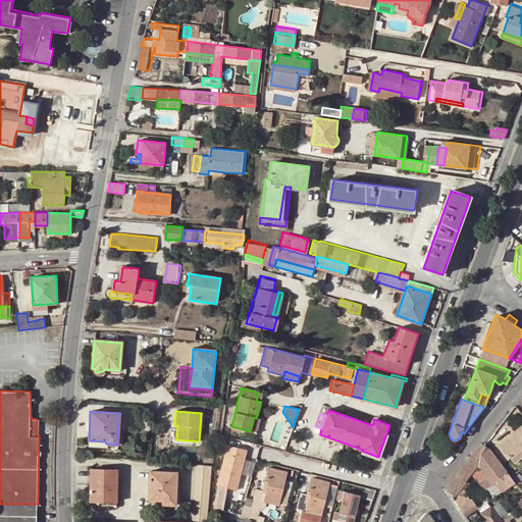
[(254,417),(250,431),(257,433),(260,419),(256,418),(254,417)]
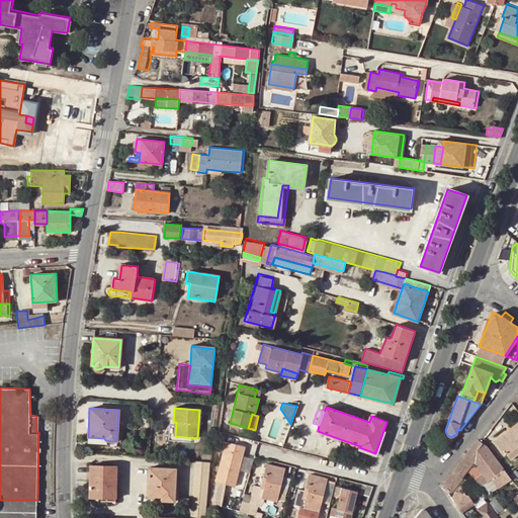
[(517,429),(517,423),(508,431),(511,435),(517,429)]
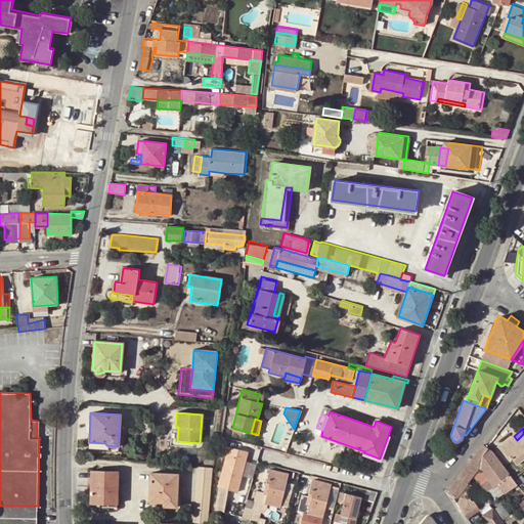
[(523,434),(517,440),(514,436),(503,445),(514,461),(523,452),(523,434)]
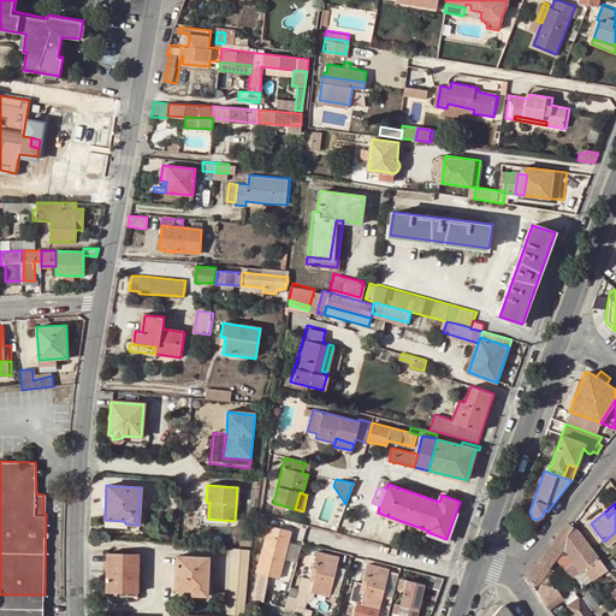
[(579,531),(568,522),(555,540),(564,549),(566,548),(570,540),(579,531)]
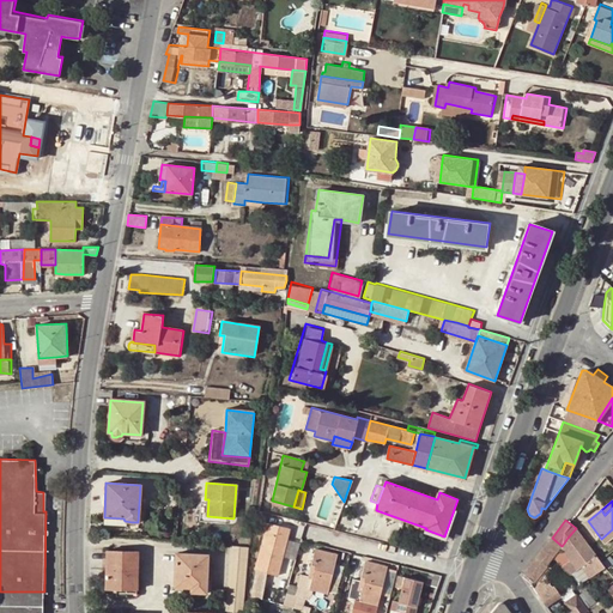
[(258,569),(273,572),(278,575),(289,536),(281,534),(284,526),(268,522),(255,568),(258,569)]
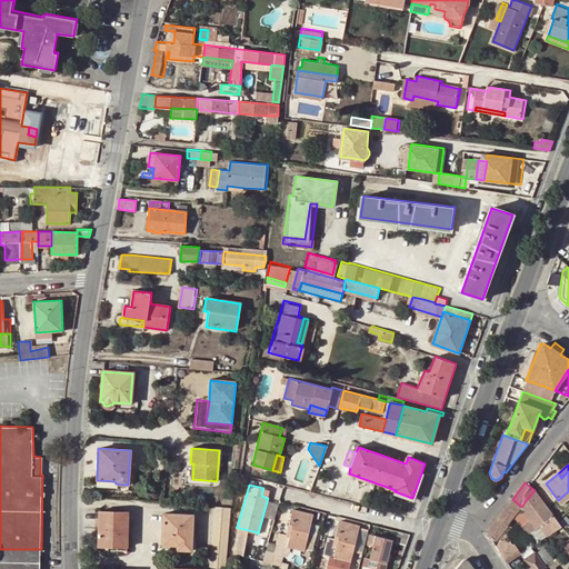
[(540,497),(535,490),(527,499),(522,506),(526,511),(530,509),(535,515),(528,519),(530,522),(535,528),(540,525),(548,535),(561,526),(557,519),(540,497)]
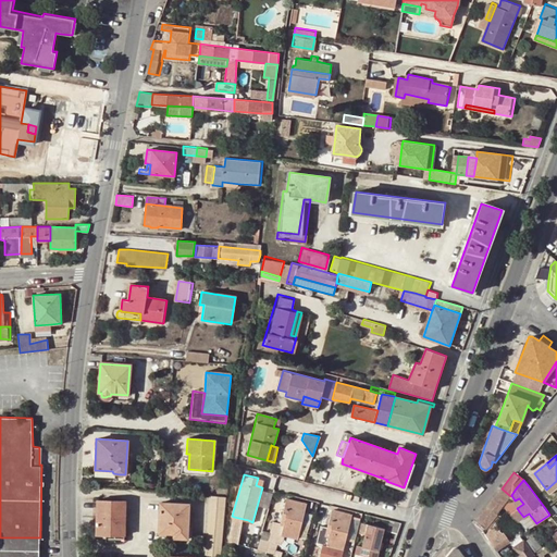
[(549,493),(556,486),(556,481),(546,490),(549,493)]
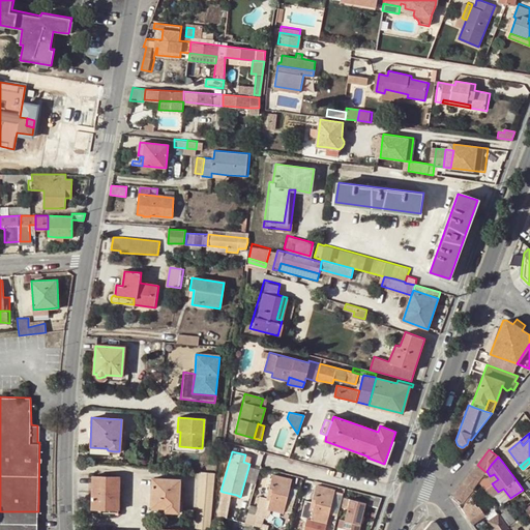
[(256,466),(249,464),(240,497),(245,498),(256,466)]
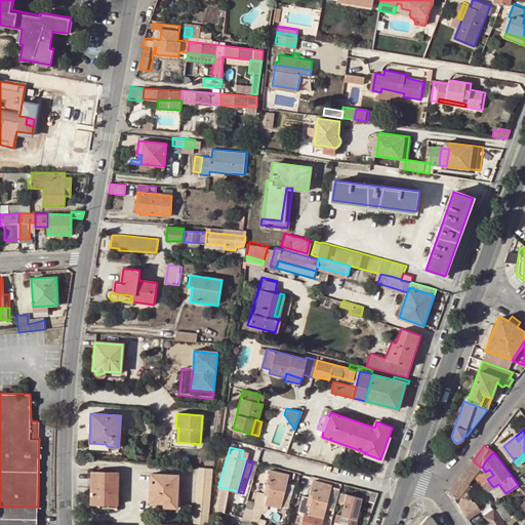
[(481,468),(473,460),(469,465),(448,491),(457,498),(469,484),(473,479),(480,469),(481,468)]
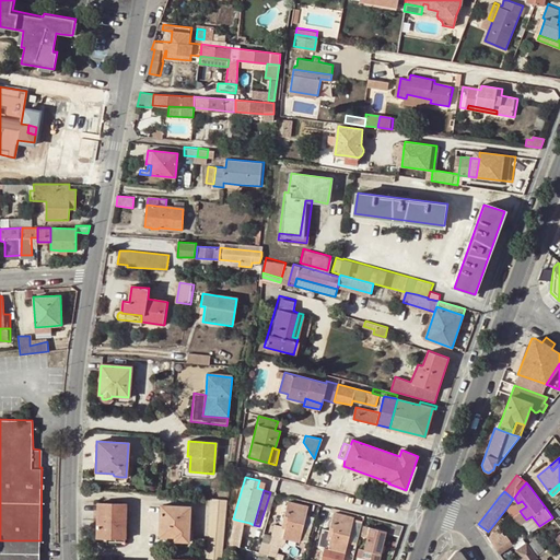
[(225,557),(229,498),(212,497),(208,556),(225,557)]
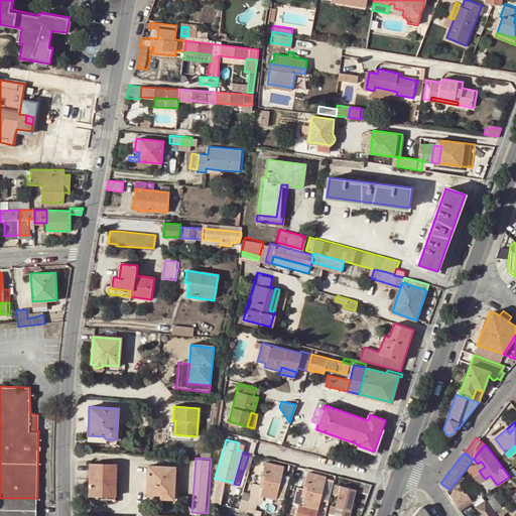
[(477,464),(474,459),(473,460),(472,461),(478,469),(479,471),(485,467),(481,462),(477,464)]
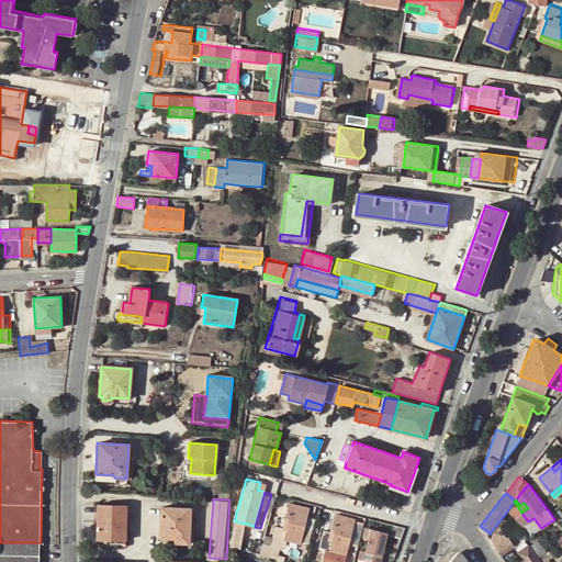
[(289,502),(283,523),(288,524),(285,530),(283,539),(301,543),(310,508),(289,502)]
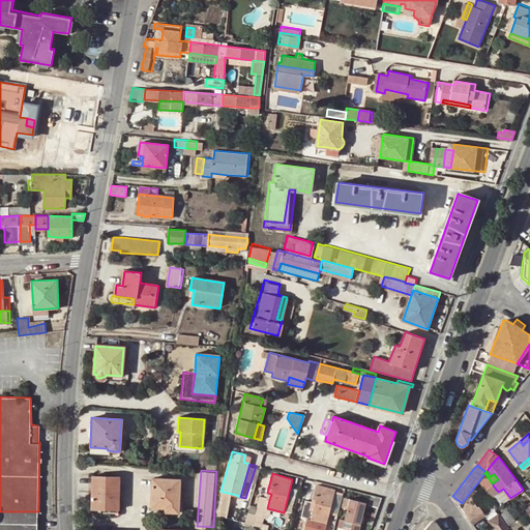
[(91,508),(100,509),(119,509),(119,476),(92,475),(91,508)]
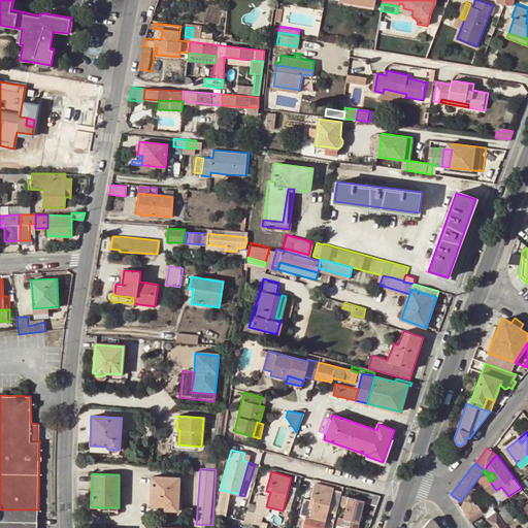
[(151,504),(161,504),(178,505),(178,498),(179,477),(153,475),(151,504)]
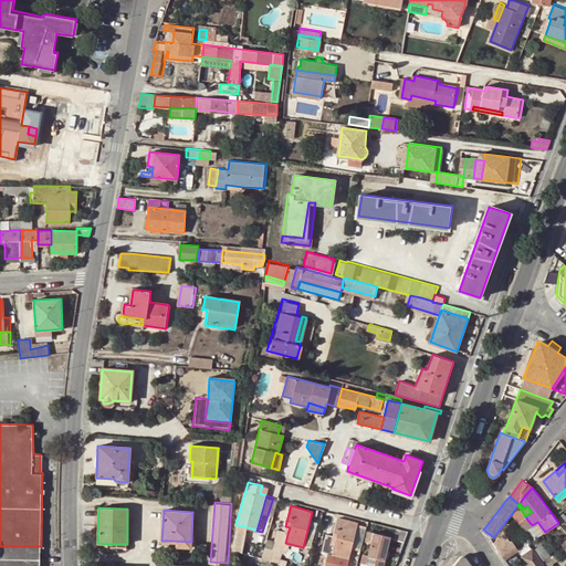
[(565,517),(565,515),(562,511),(554,516),(558,523),(565,517)]
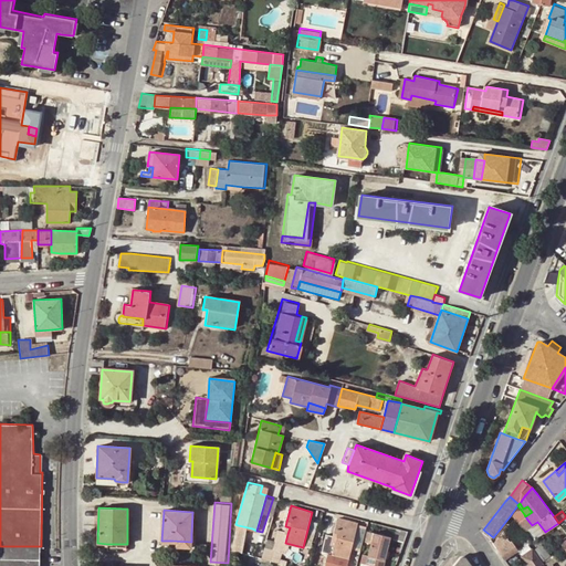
[(336,517),(332,538),(336,540),(334,545),(332,555),(349,559),(357,523),(336,517)]
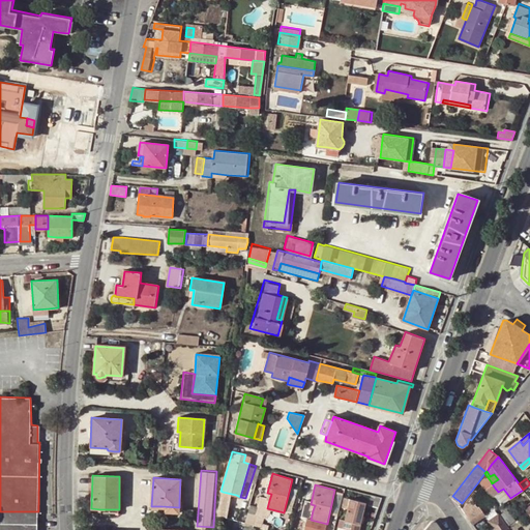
[(223,492),(215,514),(230,519),(236,495),(223,492)]
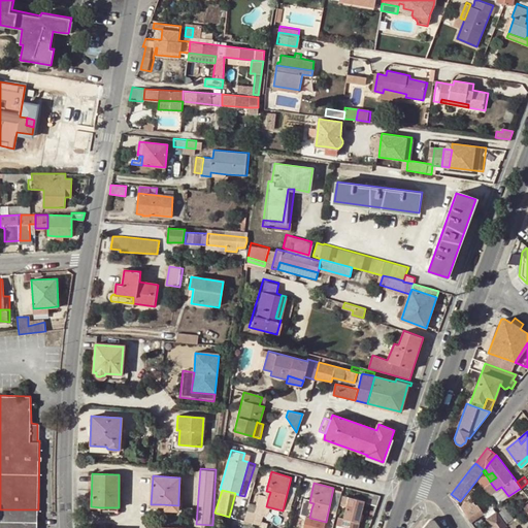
[(178,505),(161,504),(160,510),(183,513),(184,498),(178,498),(178,505)]
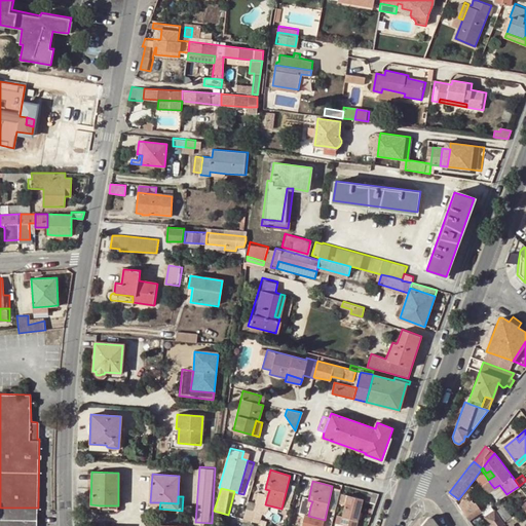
[(371,500),(354,496),(352,506),(349,518),(366,522),(371,500)]
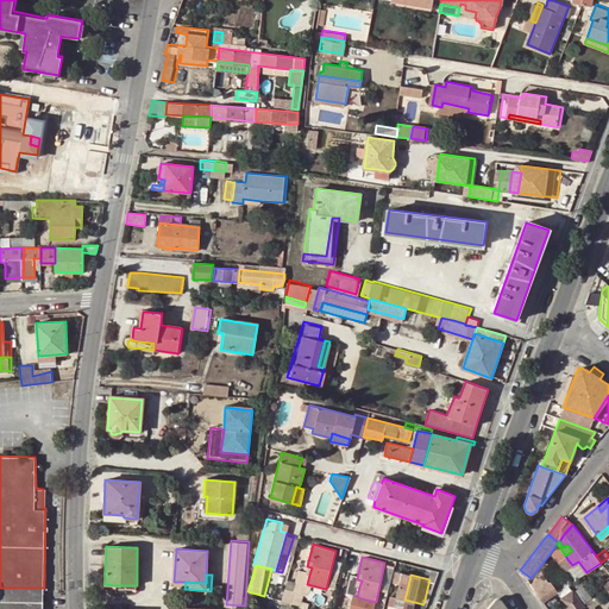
[(535,594),(551,583),(539,575),(531,585),(535,594)]
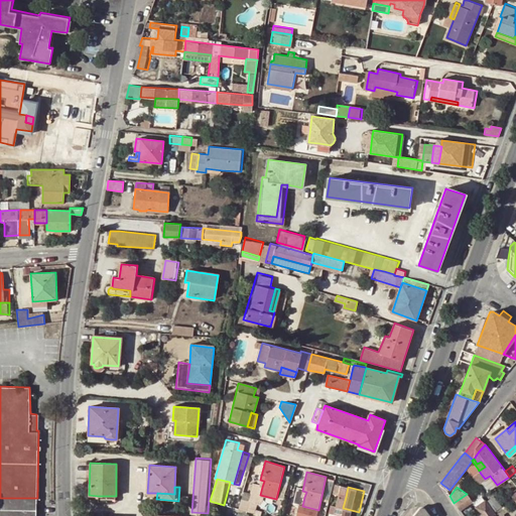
[(252,493),(243,490),(238,509),(247,512),(251,497),(252,493)]
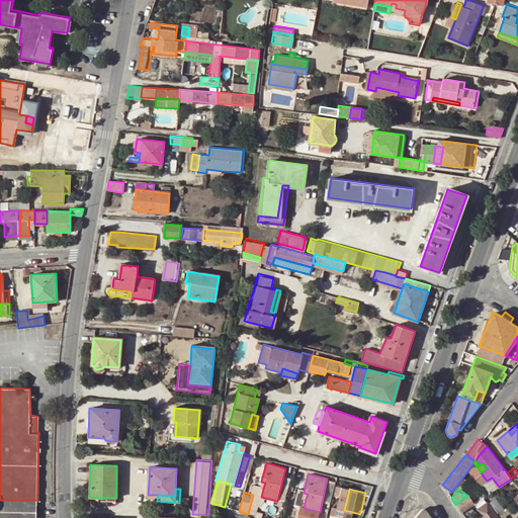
[(455,505),(461,513),(473,504),(468,496),(455,505)]
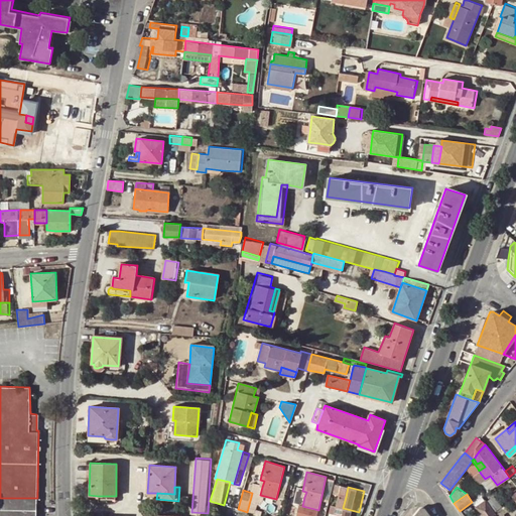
[(247,512),(253,514),(257,499),(251,497),(247,512)]
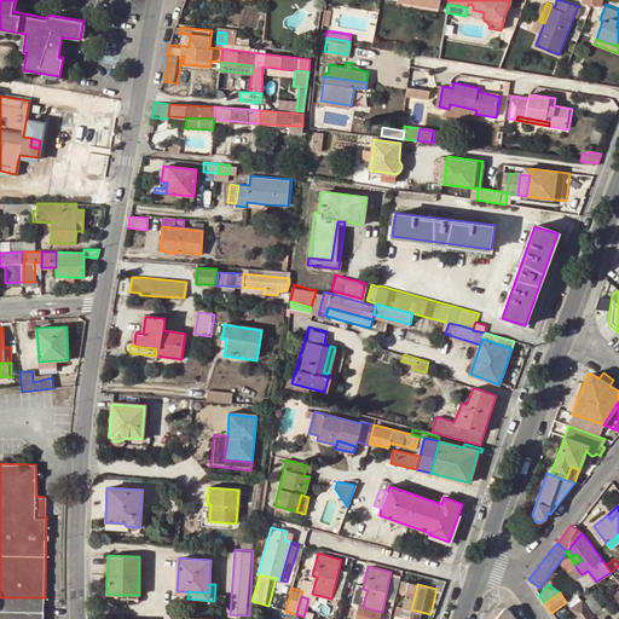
[(591,596),(583,602),(594,617),(602,612),(591,596)]
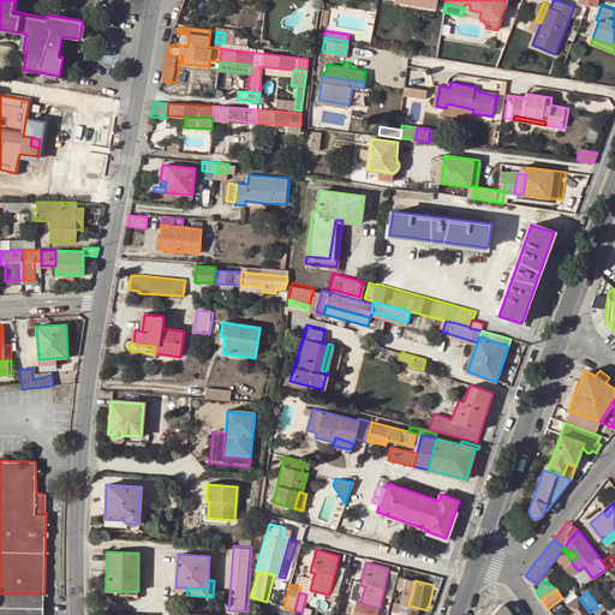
[(45,614),(45,593),(0,593),(0,614),(45,614)]
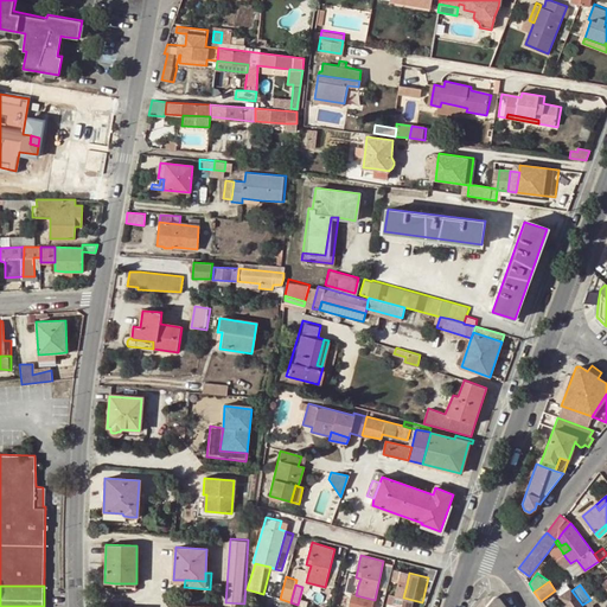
[(582,606),(582,605),(572,590),(570,588),(558,595),(561,600),(563,604),(561,606),(560,606),(582,606)]
